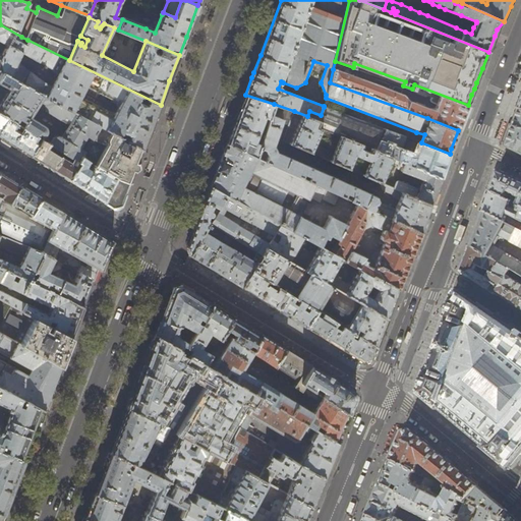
[(19,42),(21,37),(0,24),(0,71),(2,72),(100,126),(143,150),(153,126),(161,105),(69,60),(27,40),(24,45),(19,42)]
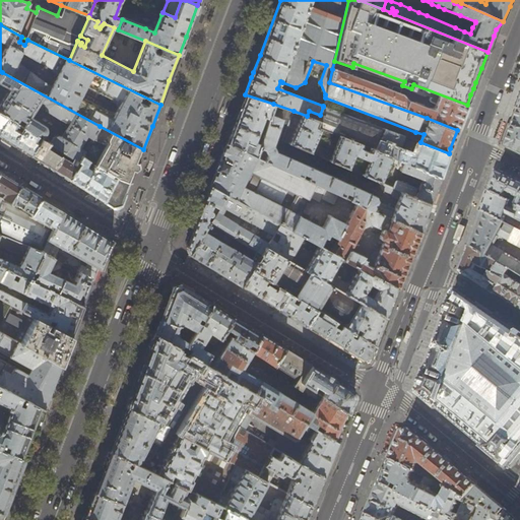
[(413,84),(411,88),(412,89),(411,90),(425,95),(427,94),(431,95),(430,99),(431,102),(436,104),(434,109),(430,109),(407,101),(402,95),(332,69),(329,82),(427,118),(457,130),(462,119),(467,105),(413,84)]
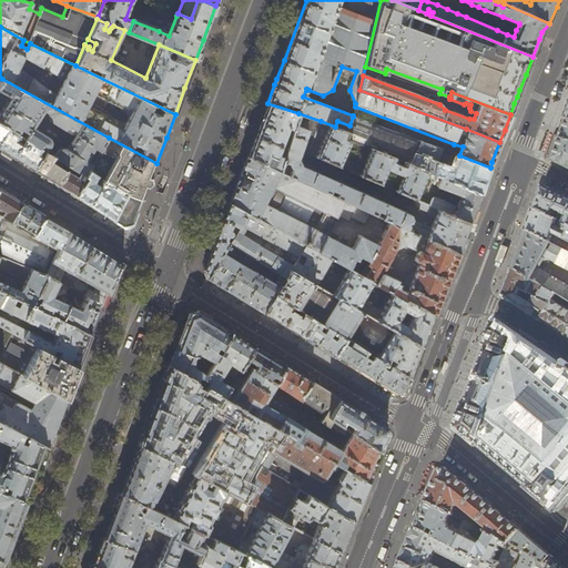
[(109,138),(2,79),(0,82),(0,125),(7,130),(17,135),(20,130),(28,134),(23,140),(39,150),(42,145),(46,148),(43,152),(44,152),(44,153),(49,144),(49,142),(48,139),(46,137),(32,129),(40,115),(74,137),(67,150),(63,149),(61,149),(59,150),(57,151),(53,158),(61,163),(69,168),(73,170),(79,174),(84,178),(88,171),(109,138)]
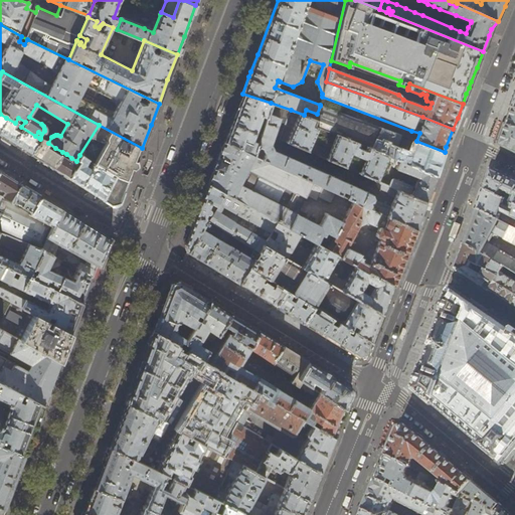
[(261,134),(271,103),(242,94),(236,110),(231,124),(261,134)]
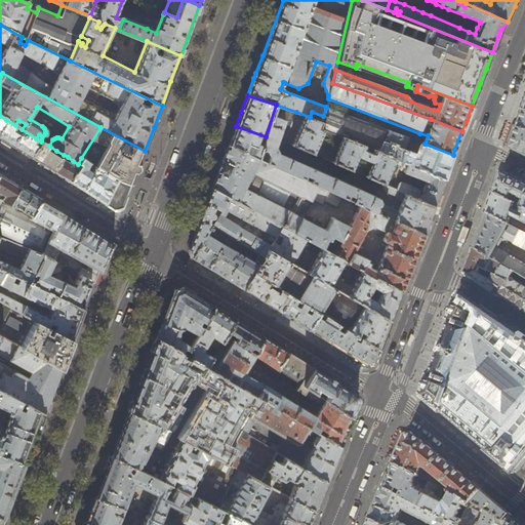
[(285,140),(296,112),(276,105),(266,136),(257,158),(305,178),(307,175),(313,177),(311,182),(341,196),(360,204),(425,234),(431,216),(435,205),(405,193),(405,192),(388,185),(386,184),(384,187),(386,191),(395,195),(396,198),(403,200),(399,209),(381,202),(379,198),(279,153),(277,147),(279,138),(285,142),(285,140)]
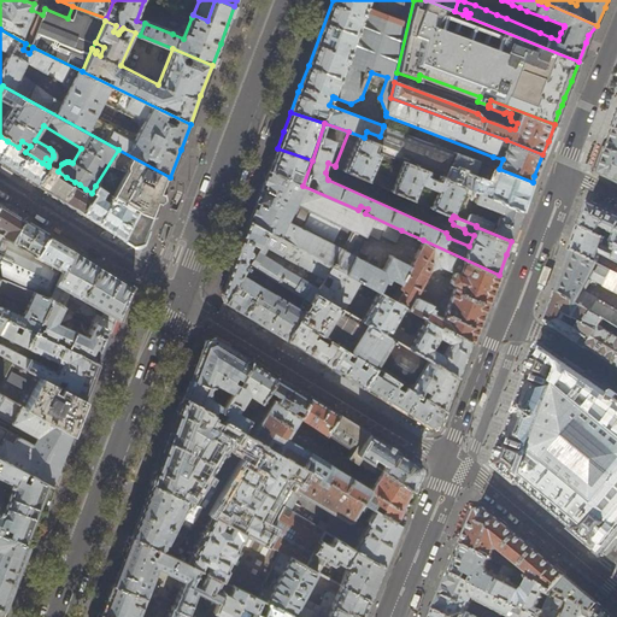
[(378,141),(376,148),(381,151),(405,160),(465,186),(474,189),(523,210),(524,206),(533,182),(499,169),(383,127),(380,136),(366,131),(364,137),(378,141)]
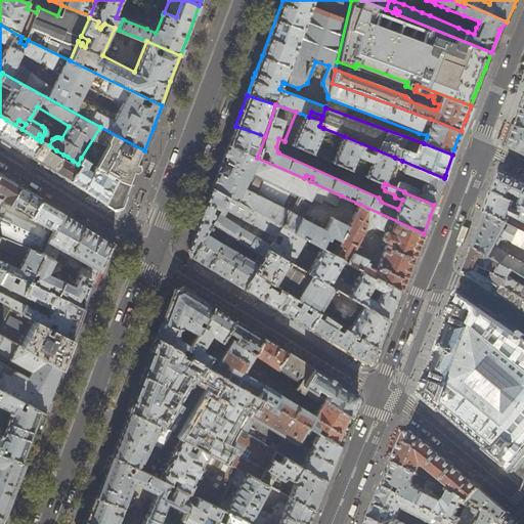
[(523,111),(522,110),(515,130),(509,147),(512,149),(522,155),(523,155),(523,111)]
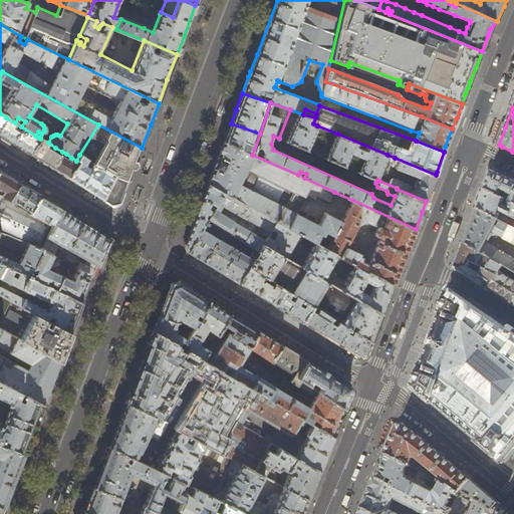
[(303,114),(290,109),(279,138),(281,139),(364,174),(376,180),(388,155),(337,134),(330,151),(311,142),(317,125),(313,123),(315,117),(303,114)]
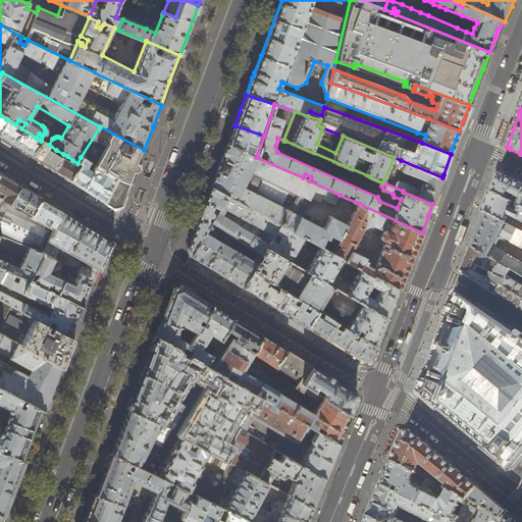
[(12,129),(15,124),(6,119),(0,129),(0,138),(13,146),(31,157),(41,140),(40,140),(36,138),(21,128),(19,133),(12,129)]
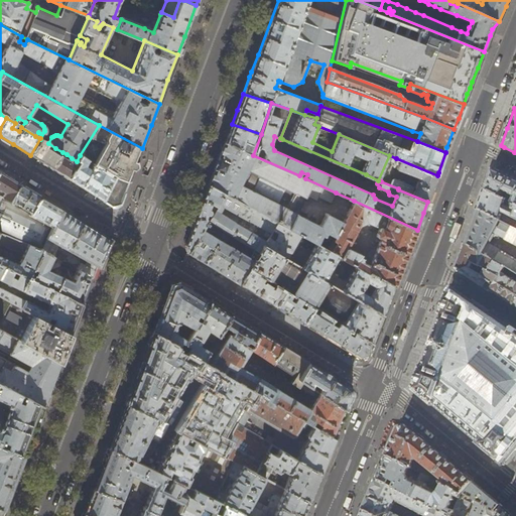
[(253,155),(261,134),(232,124),(229,132),(225,142),(253,155)]
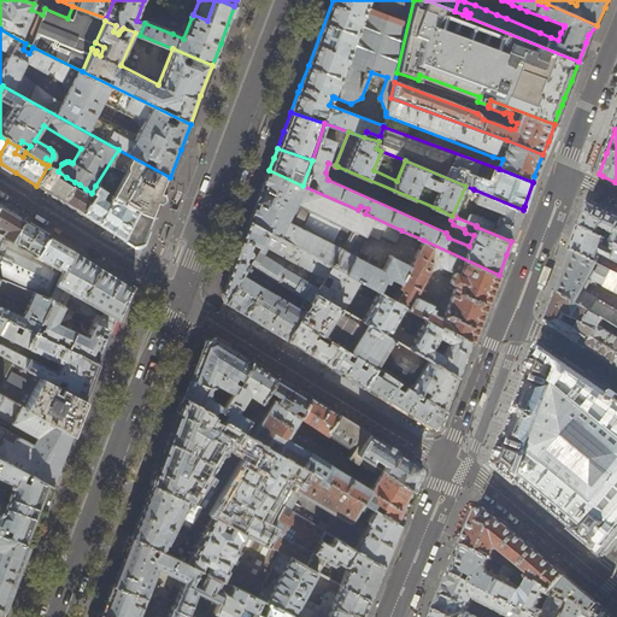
[(170,177),(118,150),(95,186),(104,191),(111,195),(135,212),(154,219),(163,198),(170,177)]
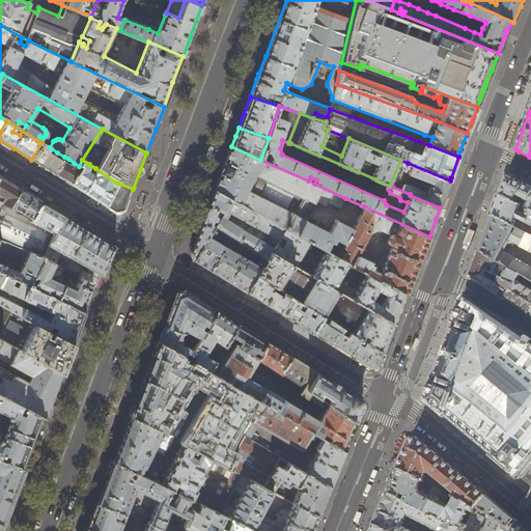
[(42,143),(42,142),(31,160),(34,162),(54,173),(61,161),(54,157),(57,152),(50,147),(42,143)]
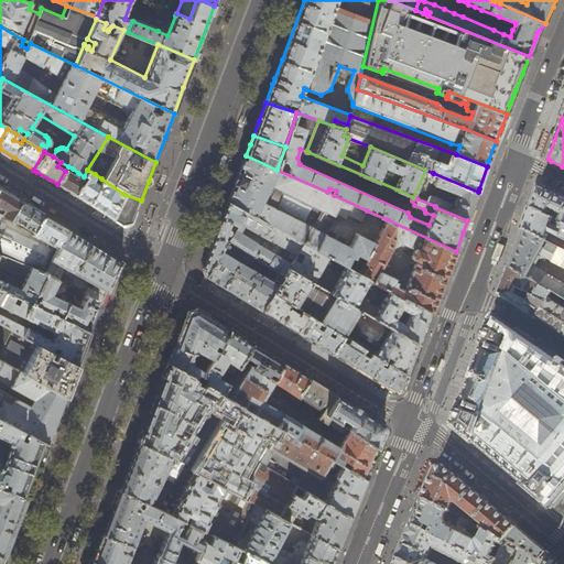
[(397,198),(400,191),(308,152),(305,159),(387,193),(386,194),(397,198)]
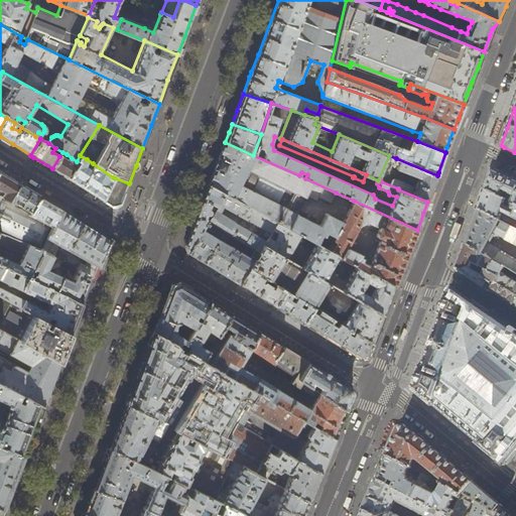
[(299,175),(253,155),(225,142),(213,173),(211,178),(210,181),(209,184),(225,194),(277,223),(300,236),(316,244),(320,235),(324,236),(326,233),(329,234),(326,241),(331,243),(334,237),(335,238),(344,221),(343,221),(326,213),(320,225),(291,211),(299,194),(306,198),(307,196),(315,200),(317,199),(318,196),(331,202),(336,192),(305,178),(299,175)]
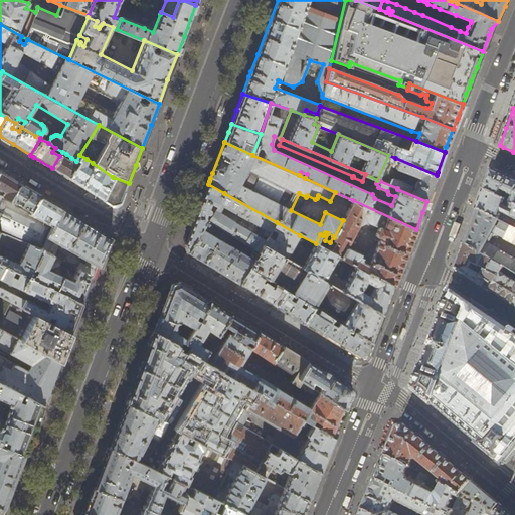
[(63,158),(66,154),(62,152),(59,156),(52,168),(57,171),(68,179),(78,162),(76,161),(71,158),(68,162),(63,158)]
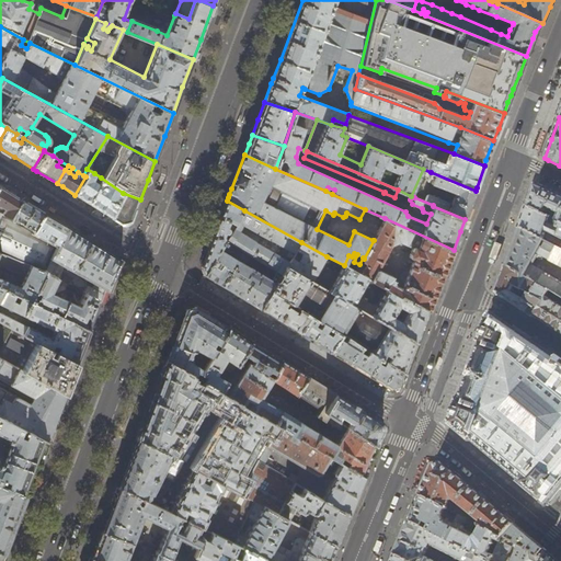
[(94,173),(87,169),(83,175),(86,176),(75,195),(89,204),(112,218),(124,225),(132,222),(136,210),(140,199),(123,193),(101,178),(96,185),(91,181),(90,179),(94,173)]
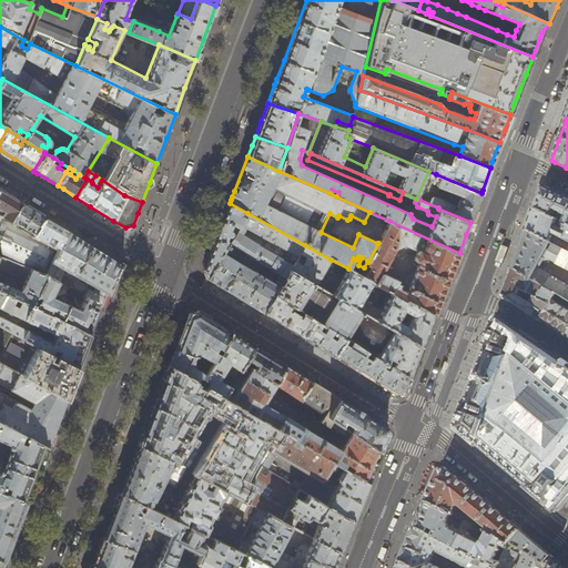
[(476,206),(482,193),(436,174),(433,182),(434,184),(462,195),(457,205),(435,196),(433,198),(430,201),(421,196),(419,200),(438,208),(438,209),(470,222),(476,206)]
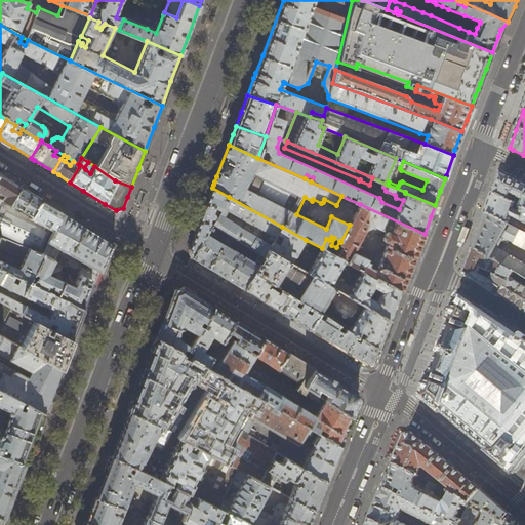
[(497,180),(492,193),(515,204),(523,208),(524,208),(524,184),(519,182),(500,172),(497,180)]
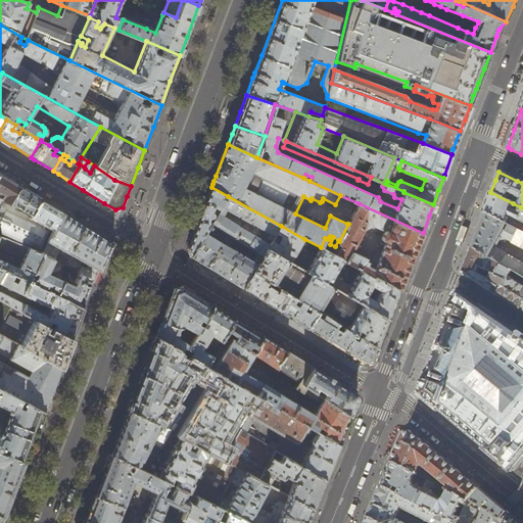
[(8,179),(0,174),(0,235),(42,253),(53,227),(32,216),(10,203),(20,186),(8,179)]
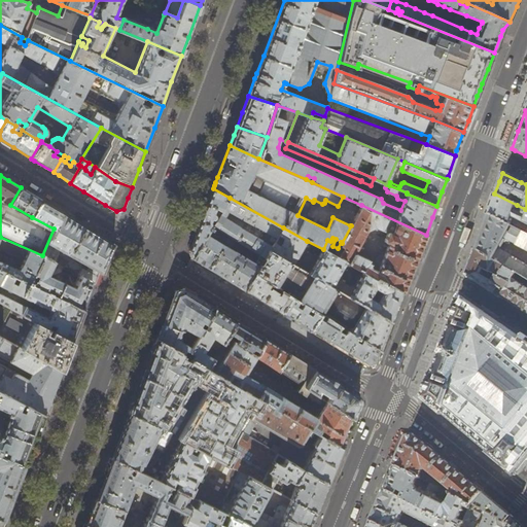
[(30,194),(21,187),(10,205),(32,217),(42,201),(30,194)]
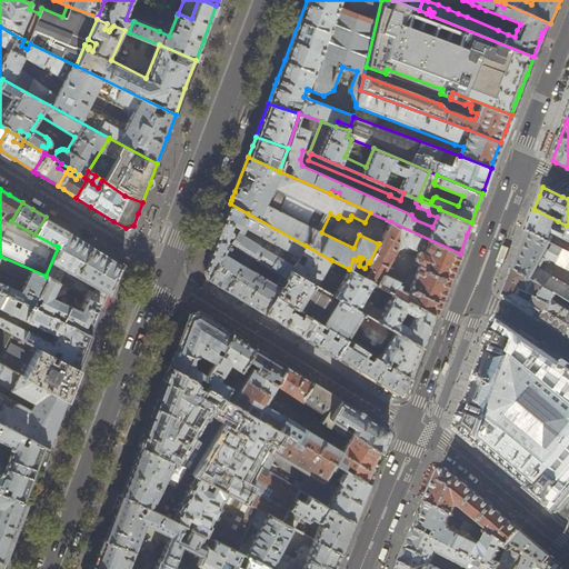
[(240,226),(248,213),(230,203),(221,227),(205,270),(207,278),(235,233),(232,232),(232,230),(231,228),(233,223),(240,226)]
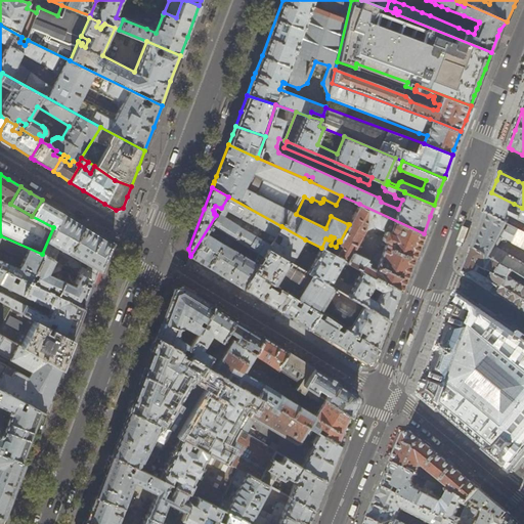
[(514,204),(491,192),(488,203),(484,212),(507,224),(510,216),(523,222),(523,208),(522,208),(519,213),(513,209),(514,204)]
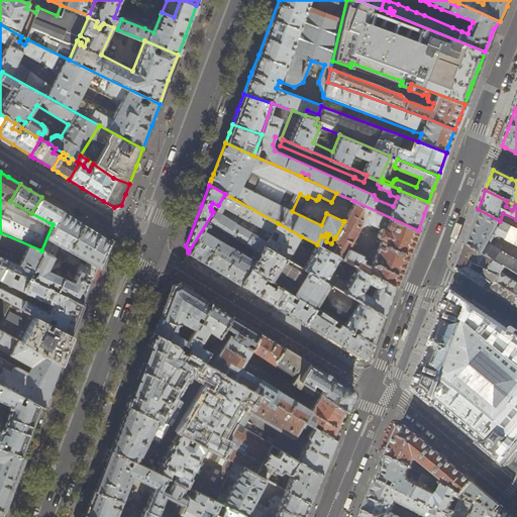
[(239,285),(249,269),(264,245),(278,223),(225,194),(218,205),(213,212),(188,252),(209,266),(220,273),(239,285)]
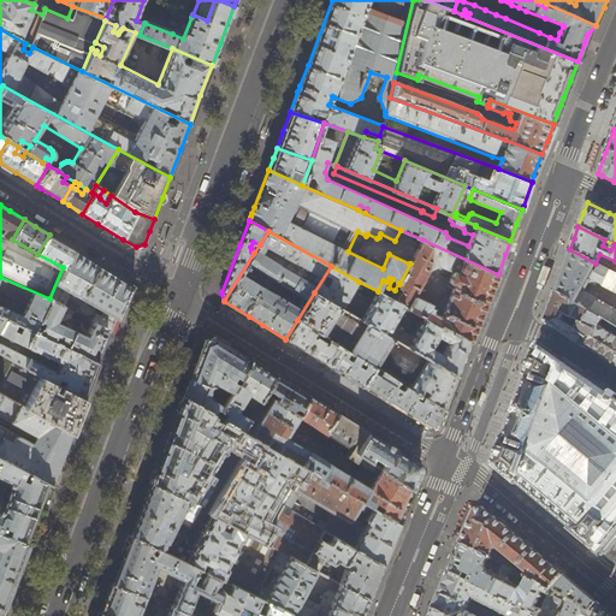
[(60,242),(49,235),(37,254),(63,267),(73,250),(60,242)]
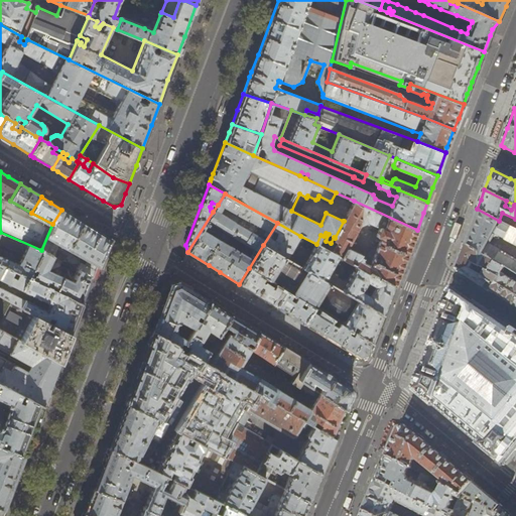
[(334,237),(331,243),(328,250),(339,256),(356,266),(393,286),(394,286),(405,258),(417,230),(354,201),(343,221),(344,221),(335,238),(334,237)]
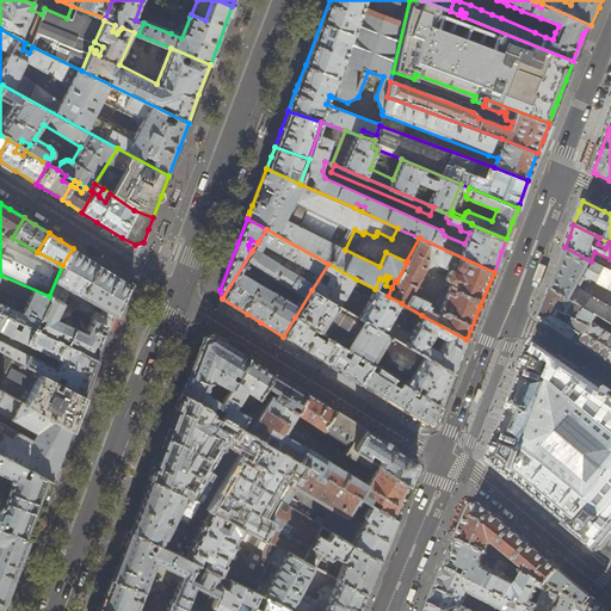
[(598,316),(610,323),(610,271),(591,261),(565,247),(560,263),(550,288),(586,309),(586,308),(598,316)]
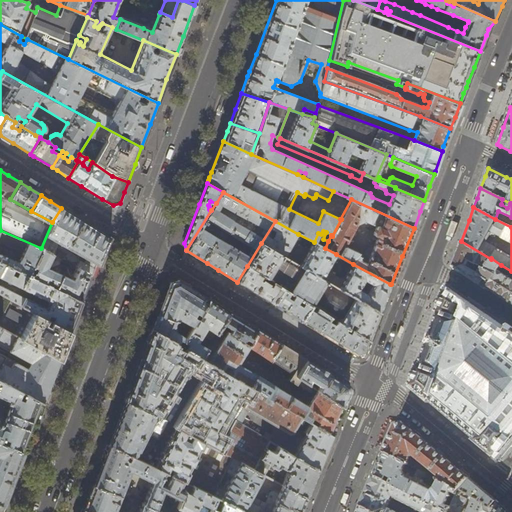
[(99,265),(104,251),(107,245),(109,237),(74,216),(61,208),(52,222),(41,248),(32,266),(37,268),(34,274),(29,273),(28,276),(82,301),(87,288),(94,271),(96,265),(98,266),(99,265)]
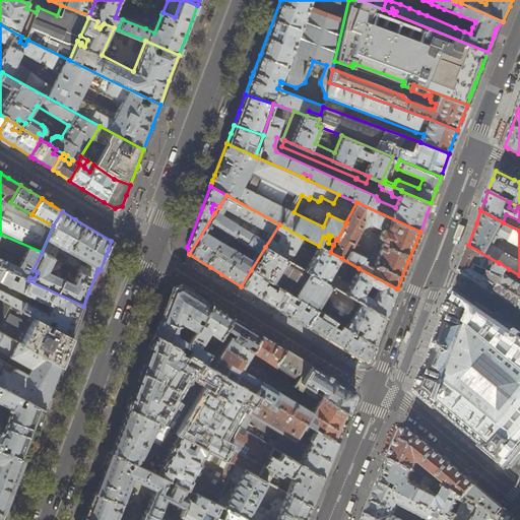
[(299,246),(303,238),(279,224),(265,247),(386,317),(395,291),(396,289),(396,288),(359,268),(349,285),(331,275),(341,258),(330,252),(319,246),(315,253),(311,251),(310,251),(309,252),(299,246)]
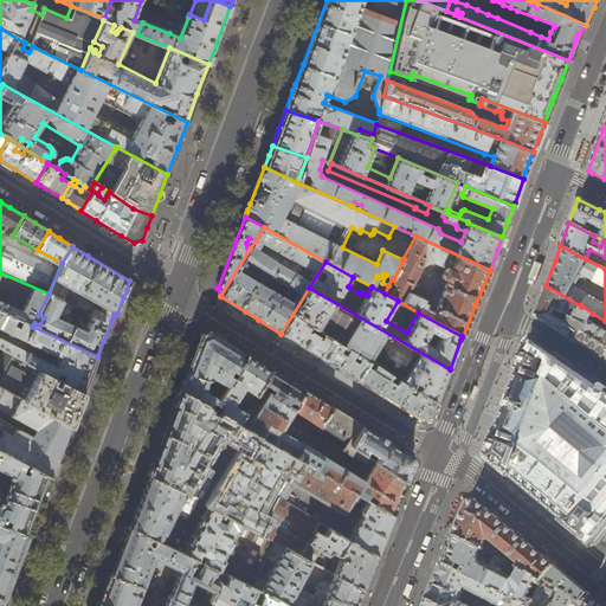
[(0,310),(33,327),(34,323),(38,315),(49,294),(0,272),(0,310)]
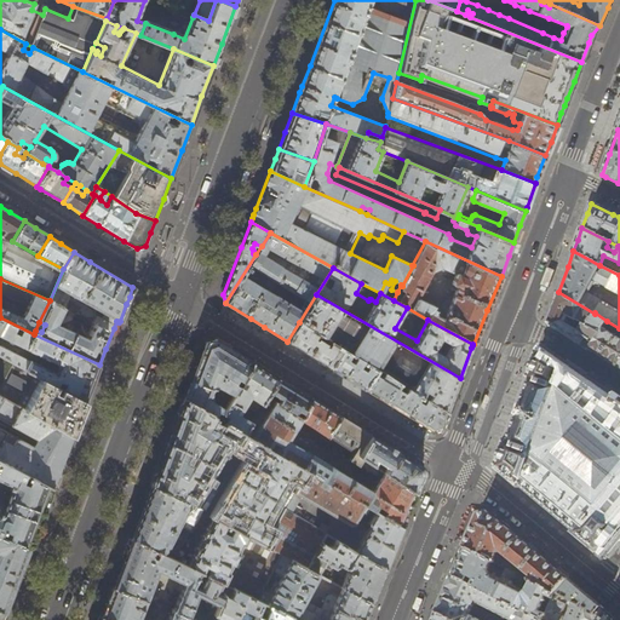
[(595,314),(558,292),(554,306),(547,323),(572,340),(580,345),(589,351),(592,350),(604,357),(616,367),(619,360),(619,329),(616,336),(603,328),(607,321),(595,313),(595,314)]
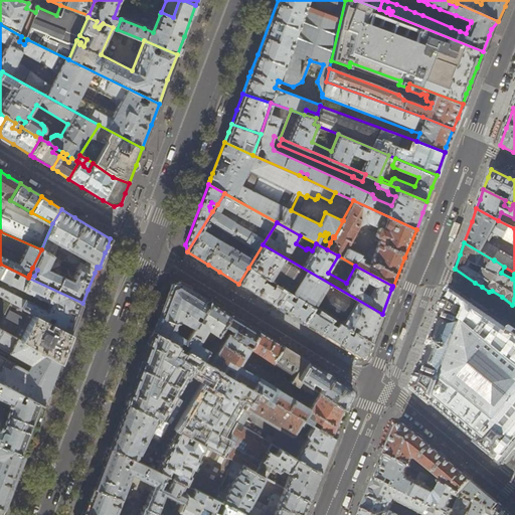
[(382,314),(263,244),(248,268),(284,289),(314,307),(314,306),(371,342),(373,336),(376,329),(382,314)]
